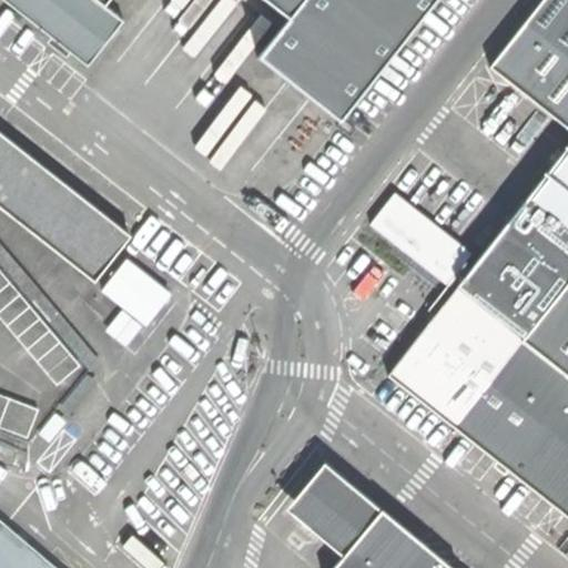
[(3,0),(85,64),(122,20),(103,6),(107,0),(265,0),(288,18),(260,57),(340,122),(432,0),(3,0)]
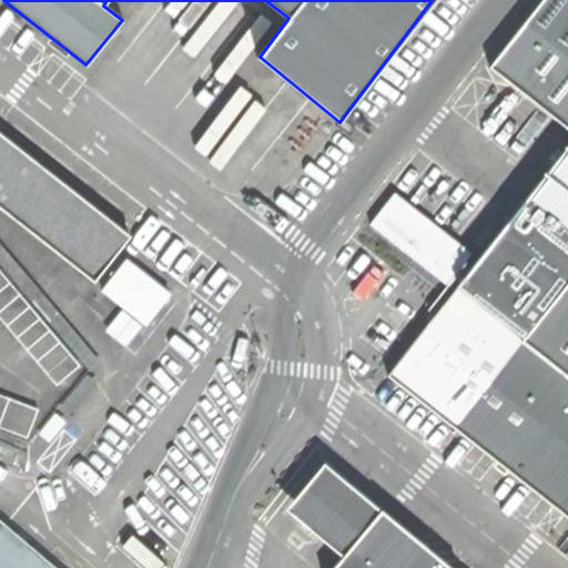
[(567,127),(567,149),(393,376),(567,514),(567,0),(543,0),(492,66),(567,127)]
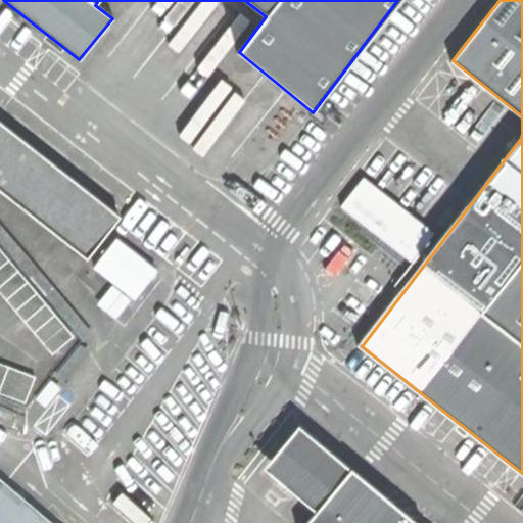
[(0,190),(87,259),(120,219),(0,125),(0,190)]
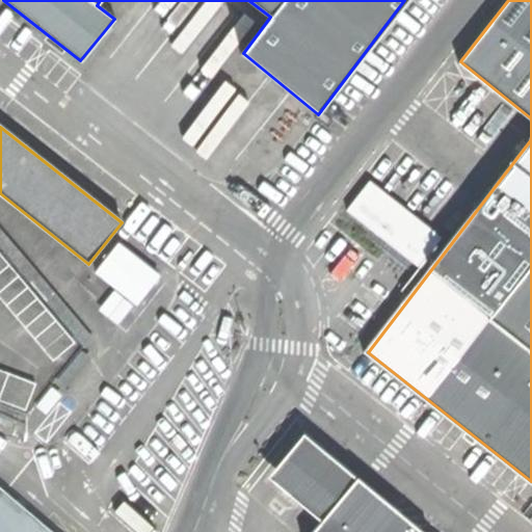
[(0,246),(85,347),(95,338),(0,225),(0,246)]
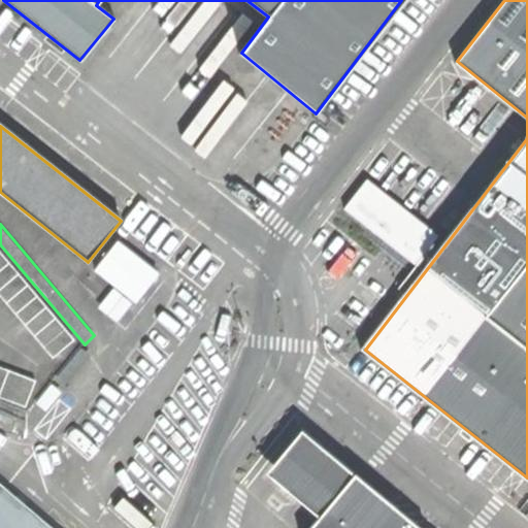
[(157,274),(117,242),(96,269),(137,301),(157,274)]
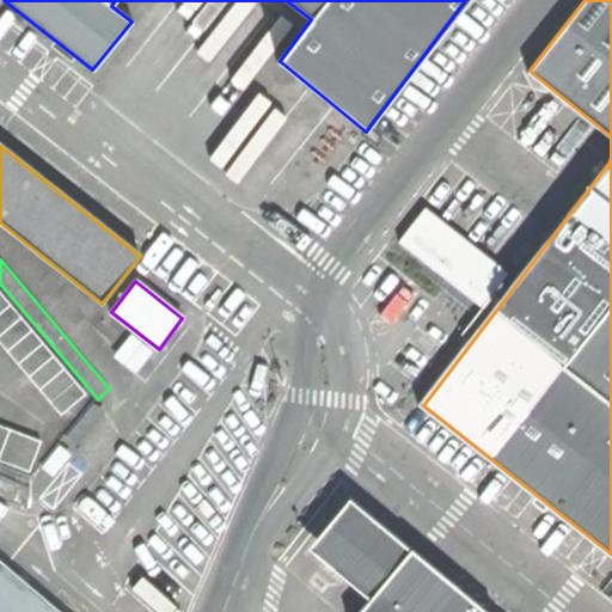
[(0,340),(61,412),(85,392),(0,289),(0,340)]
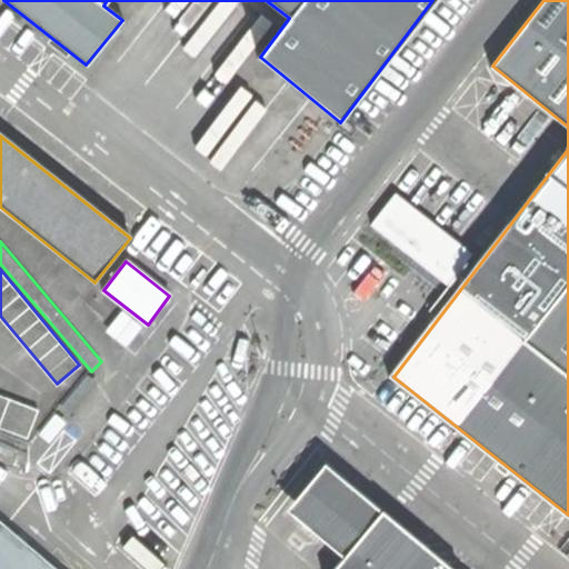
[(192,313),(169,296),(148,325),(169,341),(192,313)]
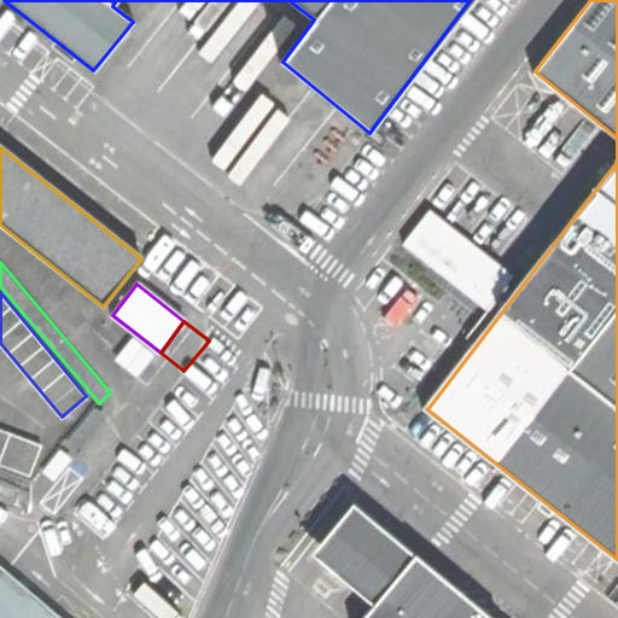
[(64,443),(77,453),(108,415),(95,406),(64,443)]
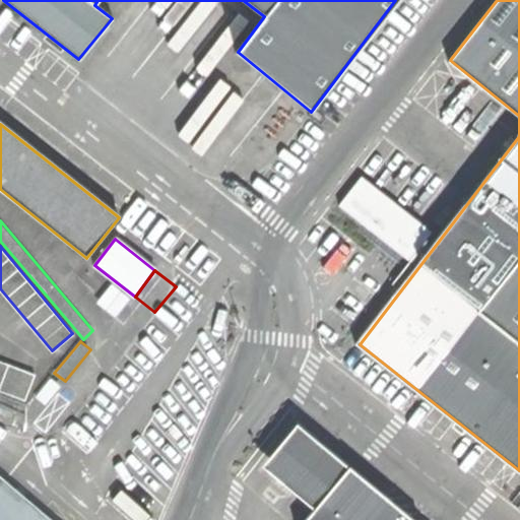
[(34,373),(0,360),(0,388),(26,398),(34,373)]
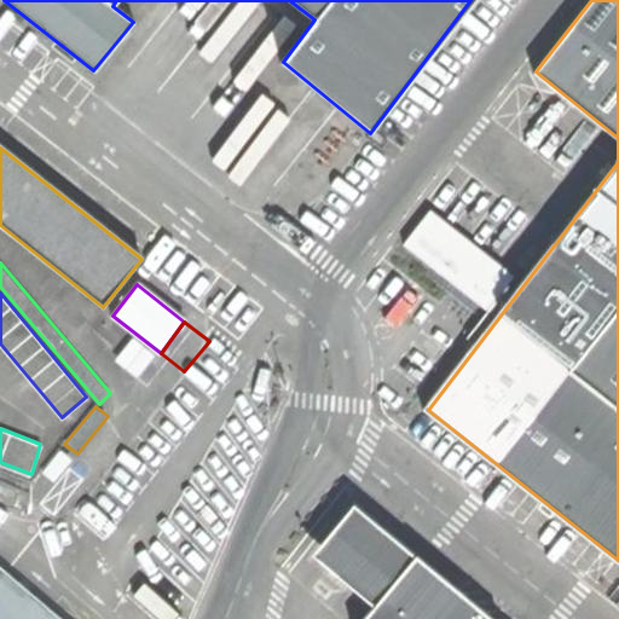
[(125,449),(109,434),(88,458),(106,472),(125,449)]
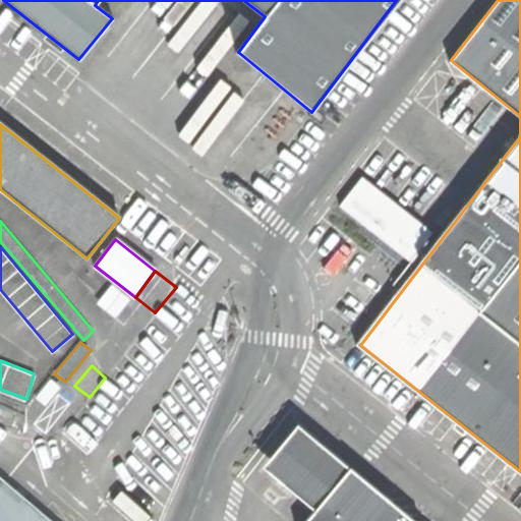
[(263,465),(311,504),(325,488),(329,493),(351,466),(298,423),(263,465)]
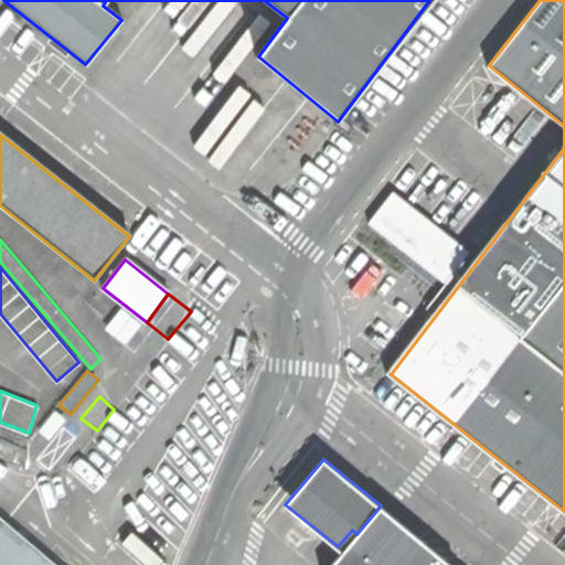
[(451,564),(381,505),(356,534),(352,530),(338,546),(342,552),(330,564),(451,564)]
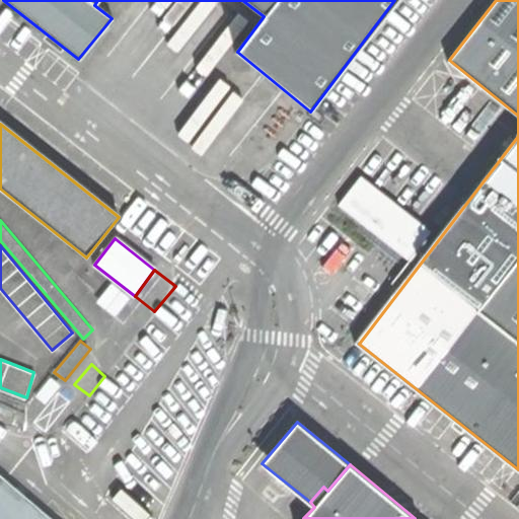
[(0,518),(50,518),(0,476),(0,518)]
